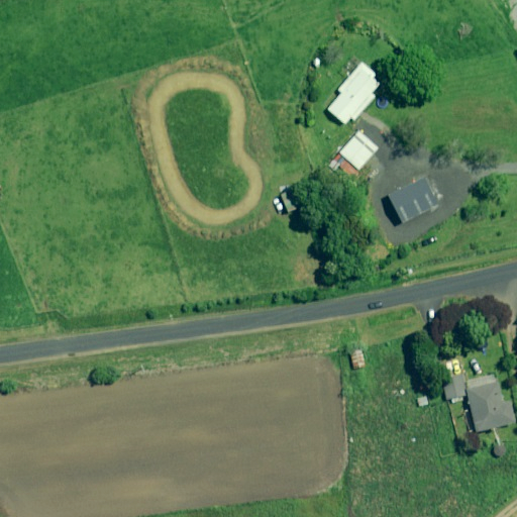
[(358,113),(365,106),(374,95),(371,92),(379,82),(372,76),(375,72),(362,62),(350,75),(338,89),(342,91),(328,107),(345,121),(350,115),(354,118),(358,113)]
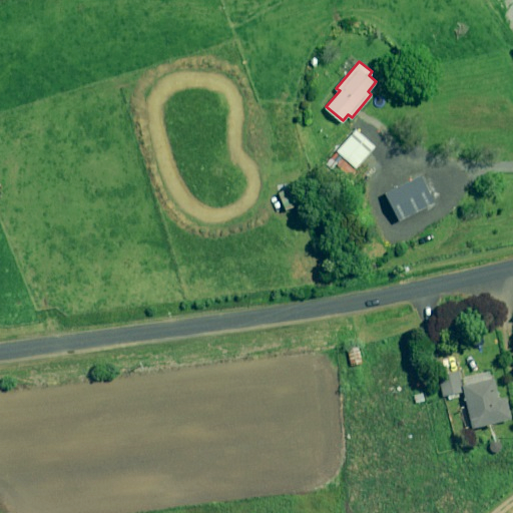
[(357,166),(375,145),(357,129),(355,131),(338,149),(357,166)]
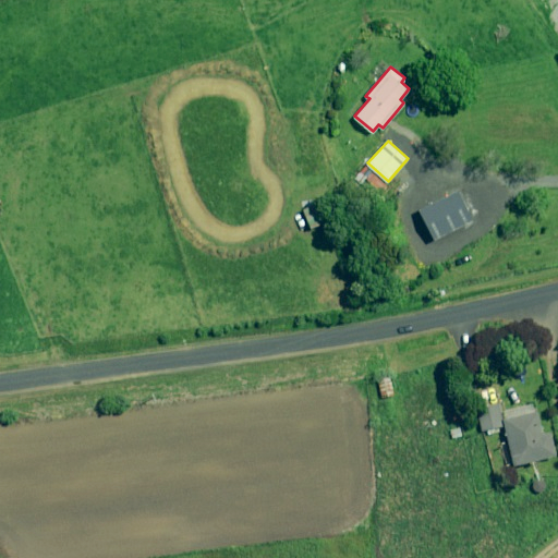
[(364,185),(365,185),(372,178),(362,169),(354,177),(363,185),(364,185)]
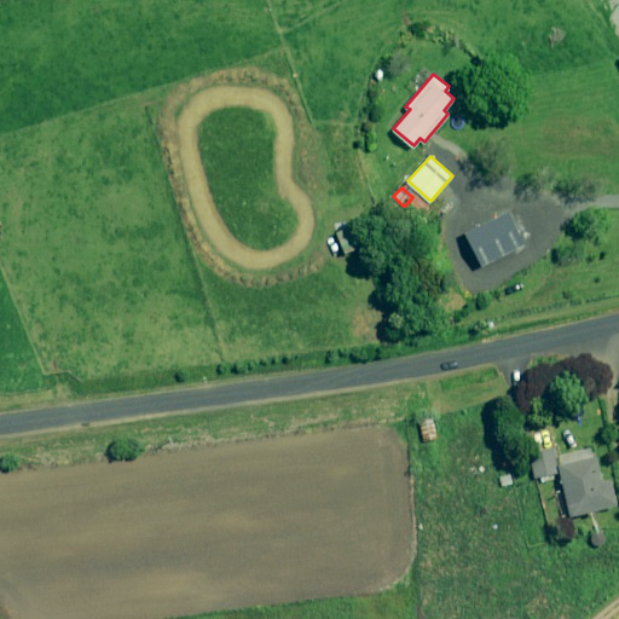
[(346,252),(351,249),(359,246),(352,226),(336,232),(345,252),(346,252)]
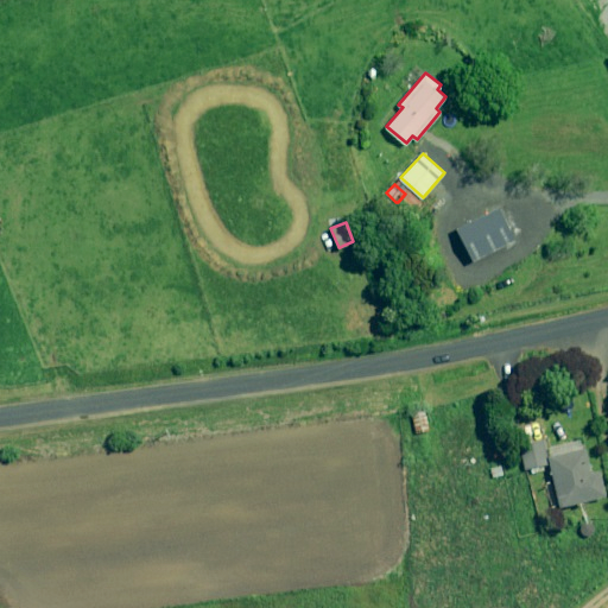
[(379,317),(366,322),(369,334),(384,330),(379,317)]
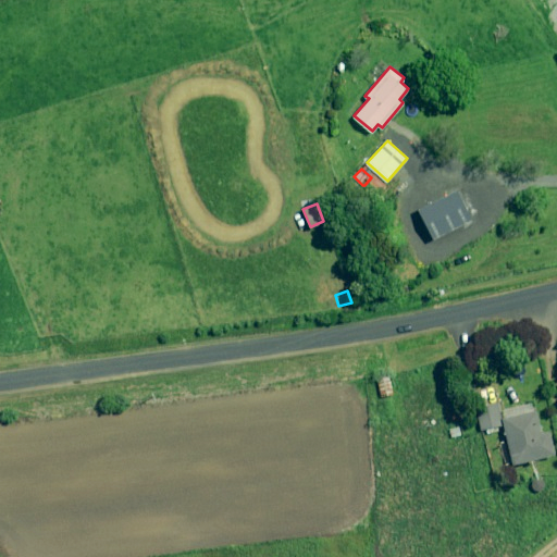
[(541,435),(533,404),(500,411),(498,404),(475,409),(481,432),(505,426),(514,467),(556,456),(551,433),(541,435)]
